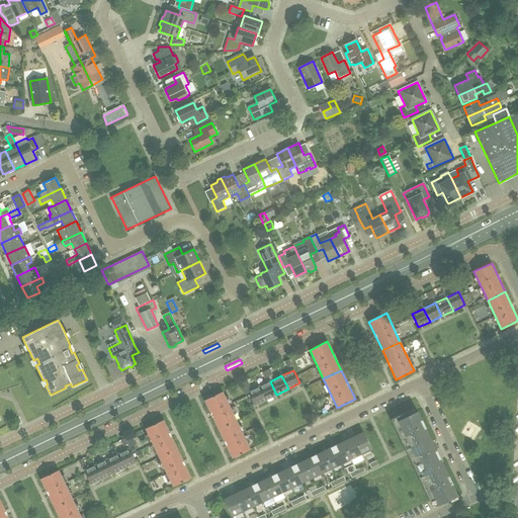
[(250,391),(248,385),(249,385),(246,380),(243,381),(245,386),(243,387),(245,394),(248,393),(254,406),(265,400),(259,386),(250,391)]
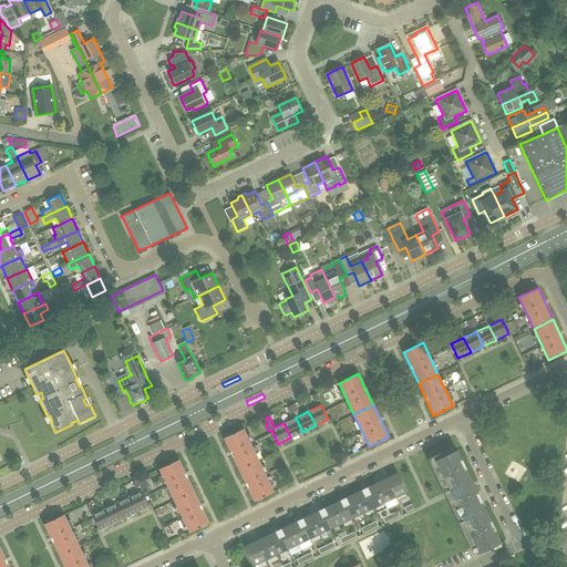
[(290,437),(302,432),(296,418),(284,423),(290,437)]
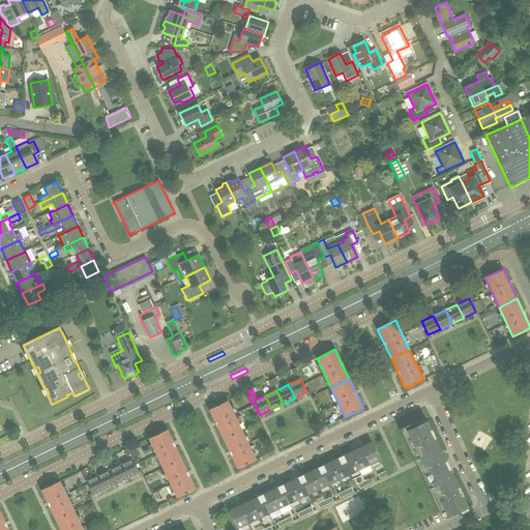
[(228,401),(209,410),(224,439),(241,431),(228,401)]
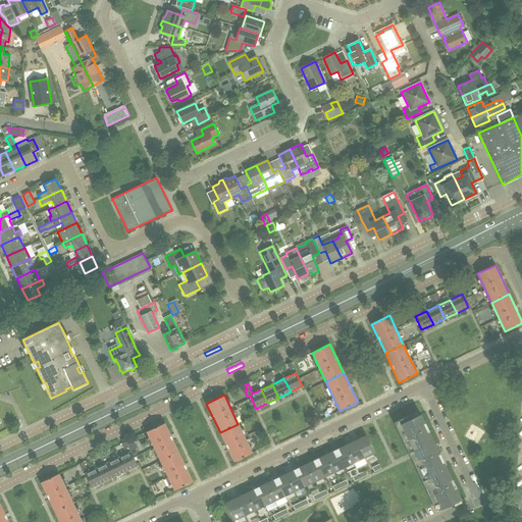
[(394,422),(433,506),(438,504),(441,509),(456,503),(461,500),(420,414),(412,418),(410,415),(394,422)]
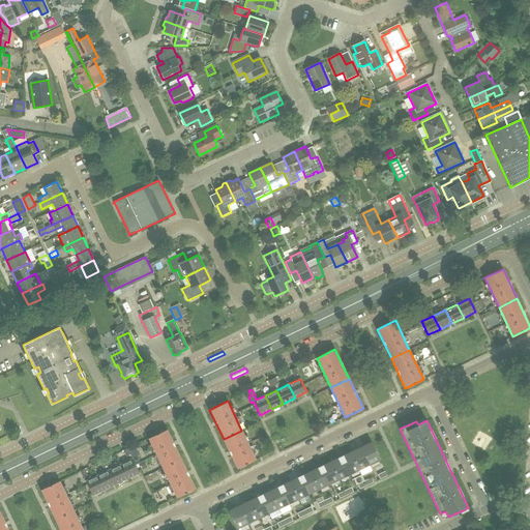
[(167,430),(149,438),(163,468),(181,460),(167,430)]
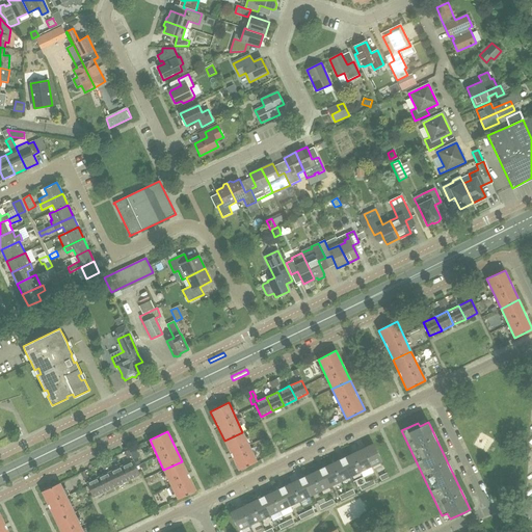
[(242,432),(224,441),(238,470),(257,461),(242,432)]
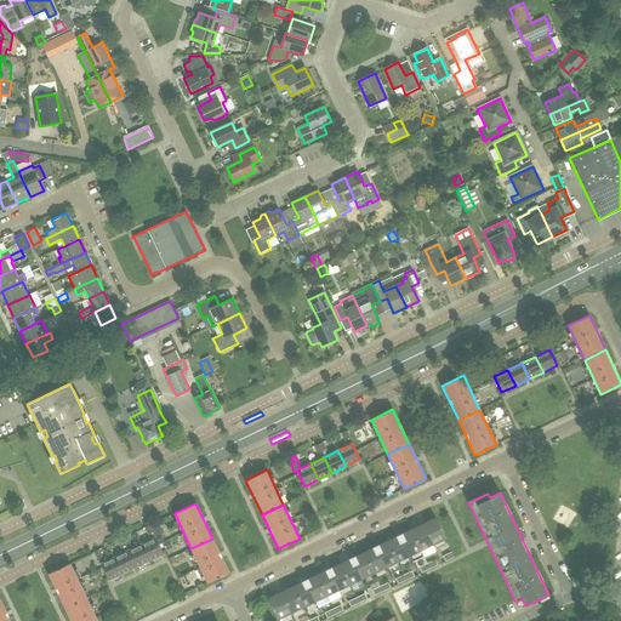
[(436,518),(422,524),(433,546),(445,539),(436,518)]
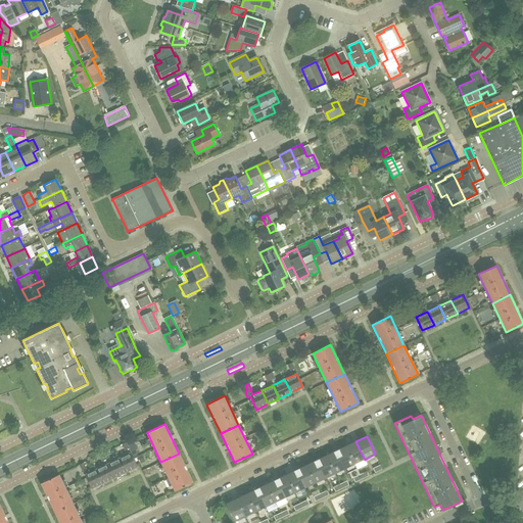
[(346,446),(354,464),(365,460),(355,441),(346,446)]
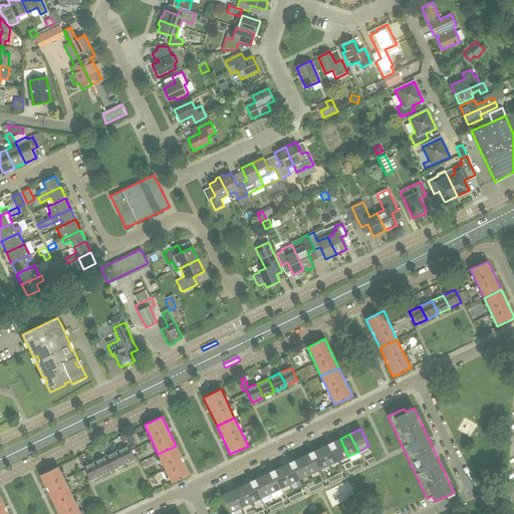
[(330,443),(338,461),(348,456),(340,439),(330,443)]
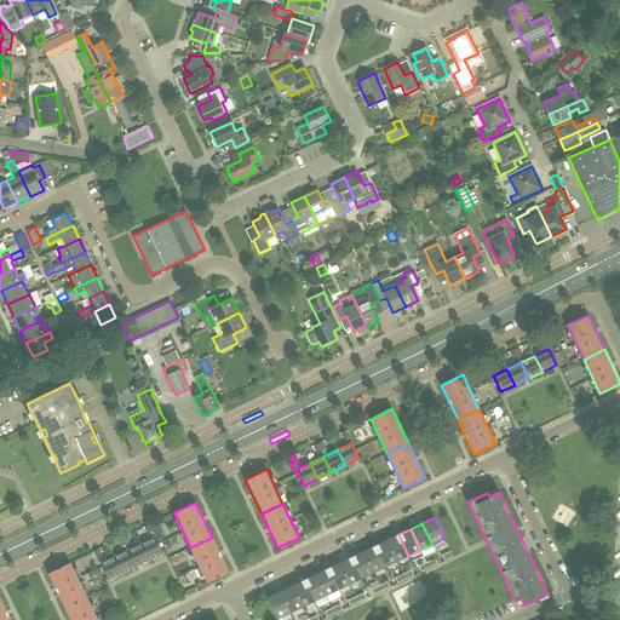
[(386,540),(397,562),(408,556),(399,534),(386,540)]
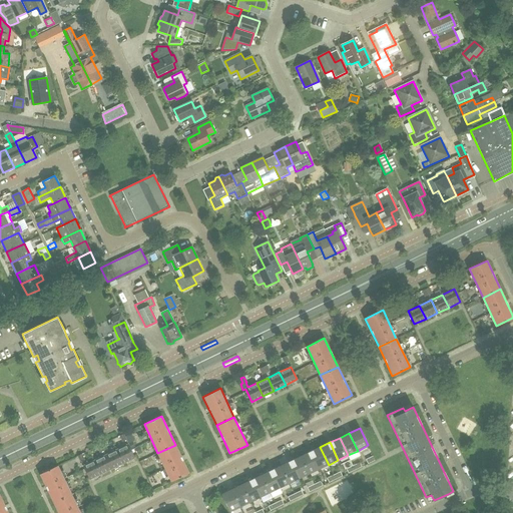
[(116,450),(123,463),(134,458),(128,444),(116,450)]
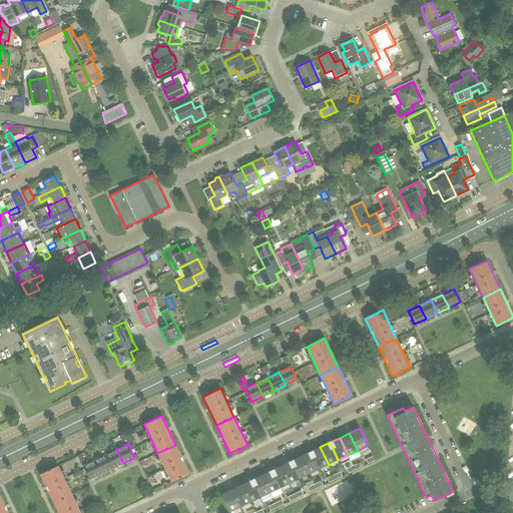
[(175,445),(157,453),(171,482),(189,473),(175,445)]
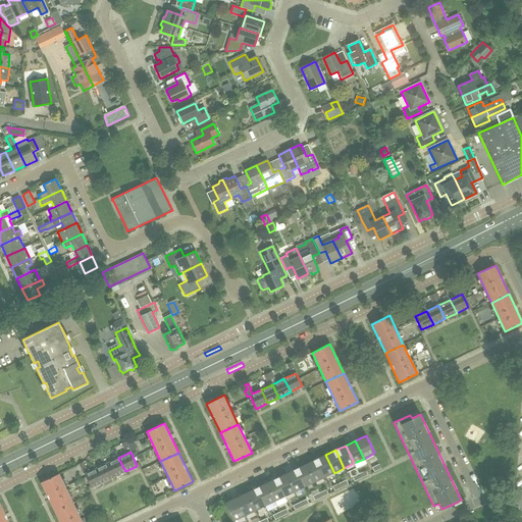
[(315,460),(324,477),(334,473),(325,455),(315,460)]
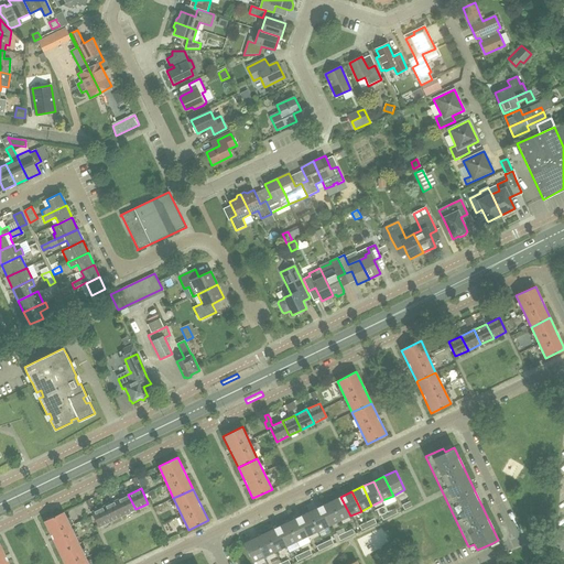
[(123,516),(136,509),(128,495),(116,500),(123,516)]
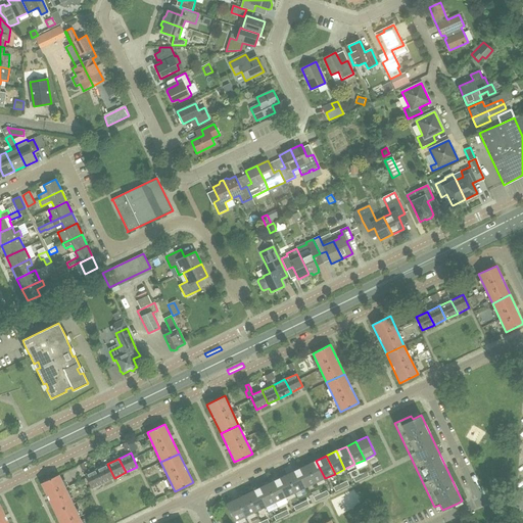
[(306,465),(315,483),(325,478),(316,461),(306,465)]
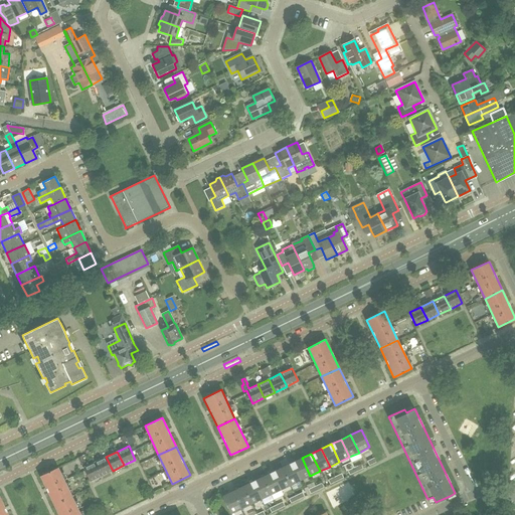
[(101,476),(113,471),(106,457),(95,463),(101,476)]
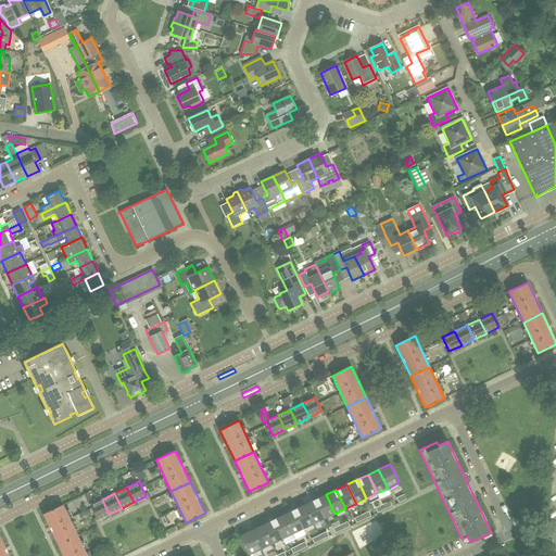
[(315,500),(324,519),(335,514),(326,494),(315,500)]
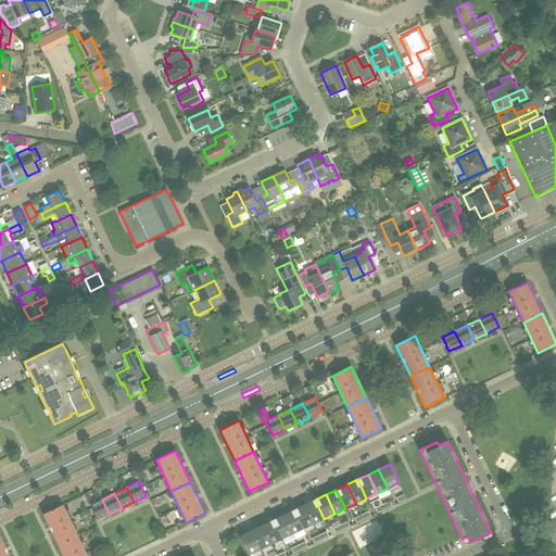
[(97,519),(109,514),(102,500),(90,505),(97,519)]
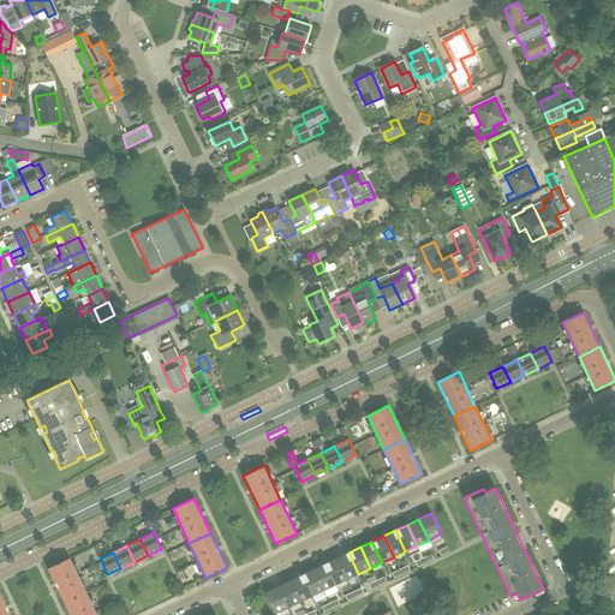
[(336,559),(347,579),(358,574),(348,553),(336,559)]
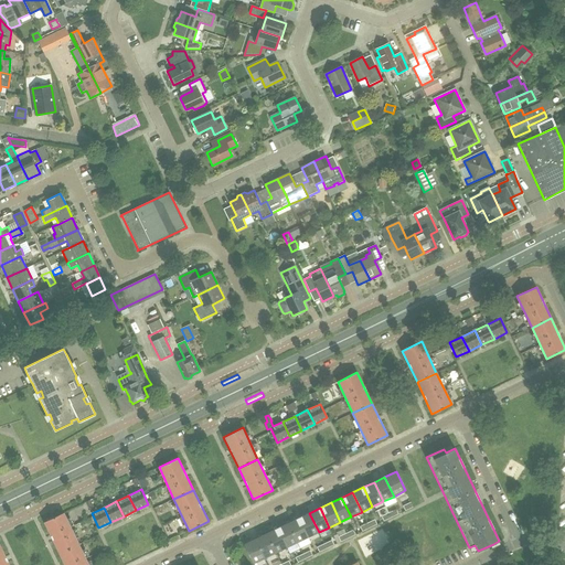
[(64,513),(44,522),(60,554),(78,544),(64,513)]
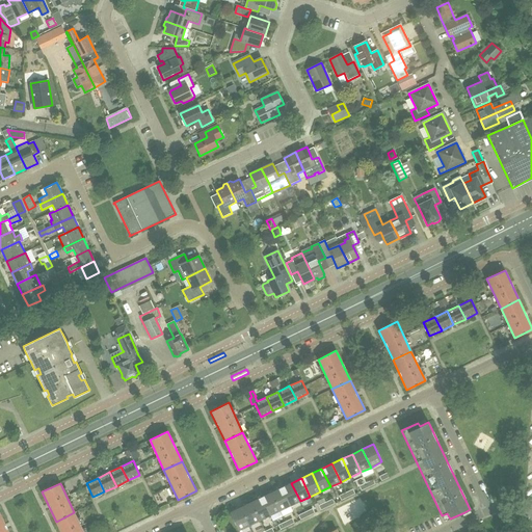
[(281,487),(290,506),(300,501),(291,483),(281,487)]
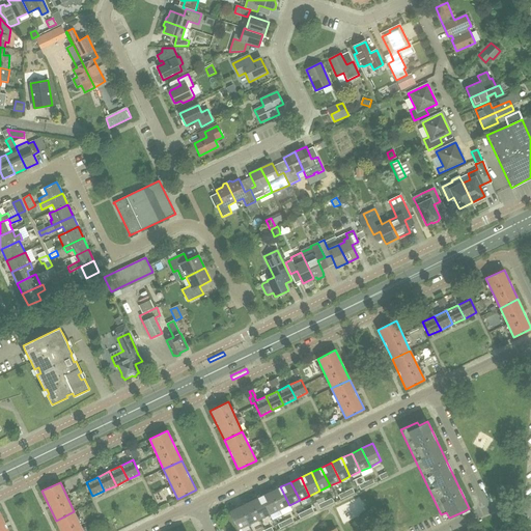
[(271,492),(279,510),(289,505),(280,486),(271,492)]
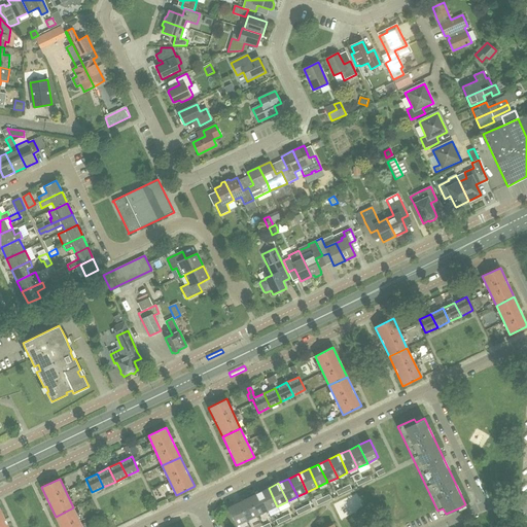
[(269,488),(258,493),(267,511),(277,506),(269,488)]
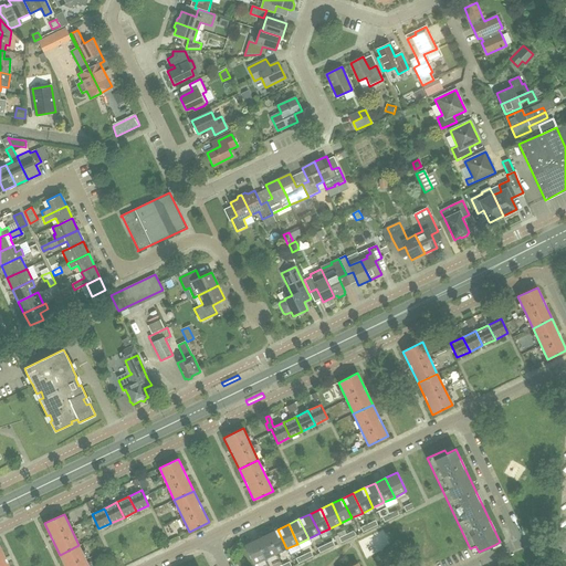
[(276,554),(286,548),(278,530),(266,534),(276,554)]
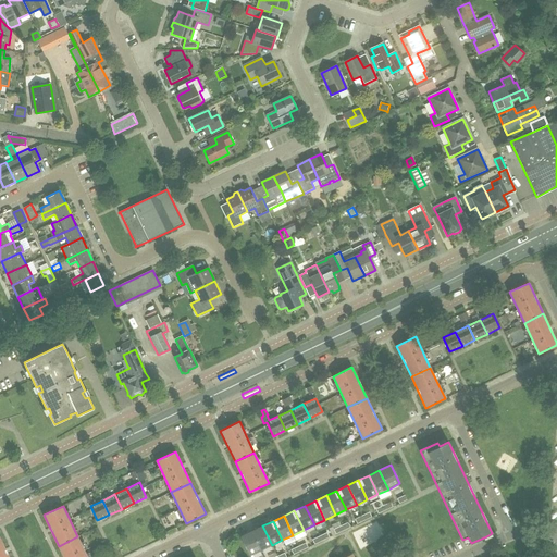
[(251,531),(261,551),(272,545),(262,525),(251,531)]
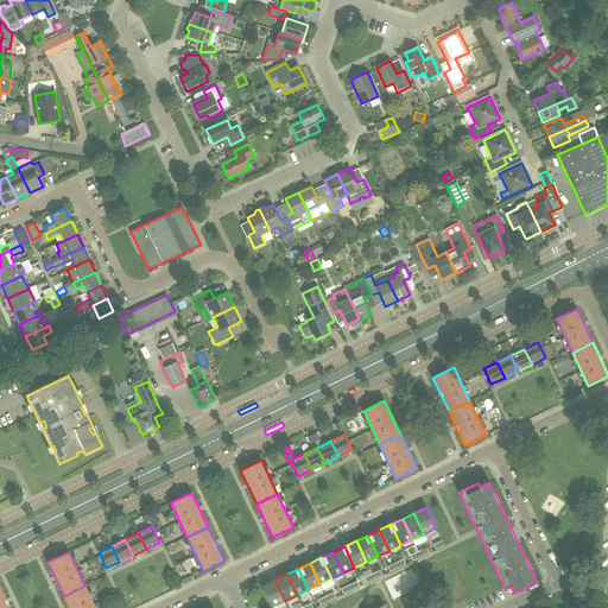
[(274,580),(263,586),(272,607),(285,601),(274,580)]
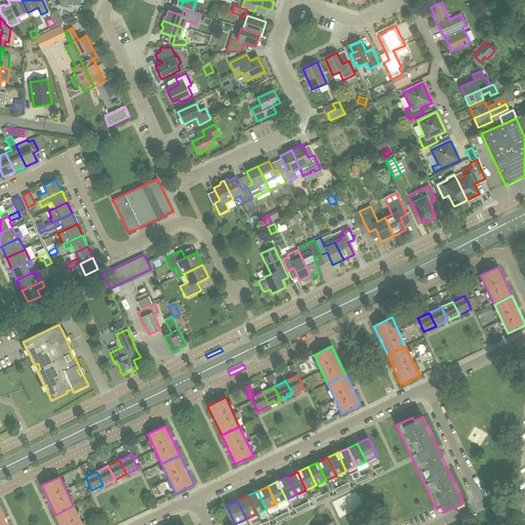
[(82,524),(73,506),(55,515),(59,524),(82,524)]
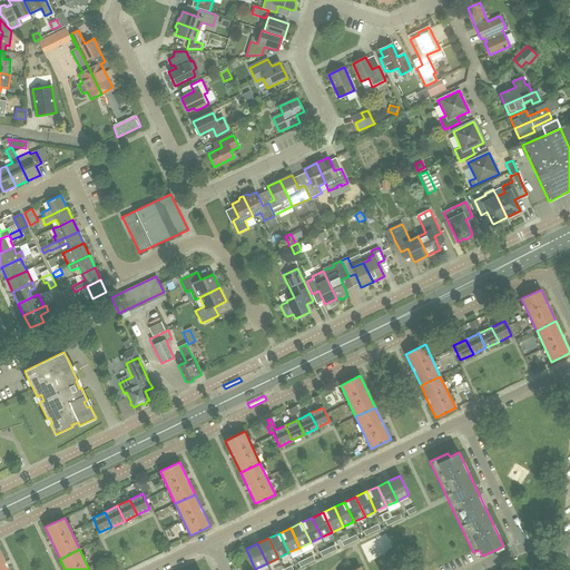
[(9,569),(0,550),(0,569),(9,569)]
